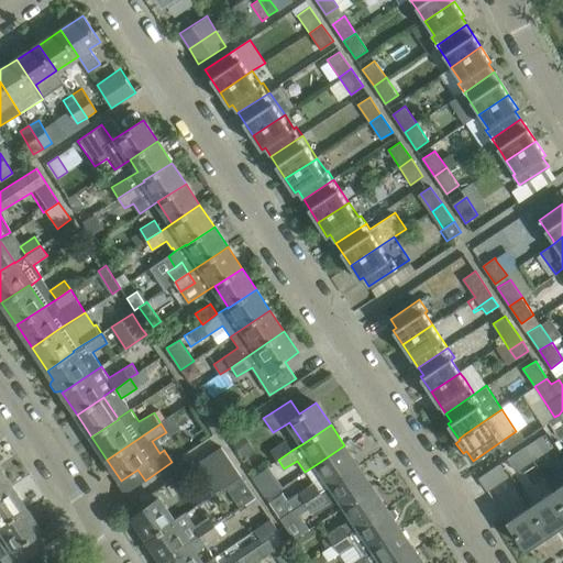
[(242,456),(254,449),(243,433),(231,441),(242,456)]
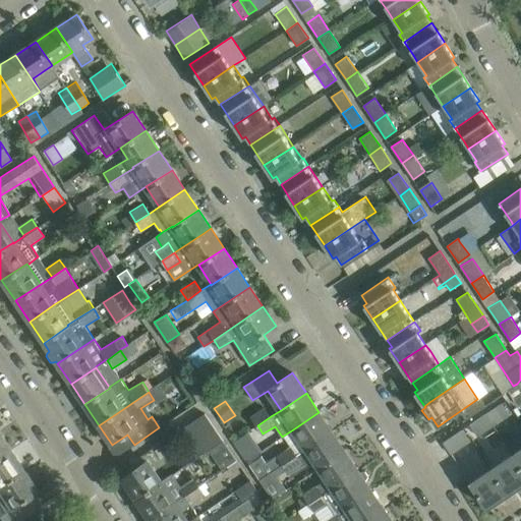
[(493,426),(510,415),(502,403),(484,414),(493,426)]
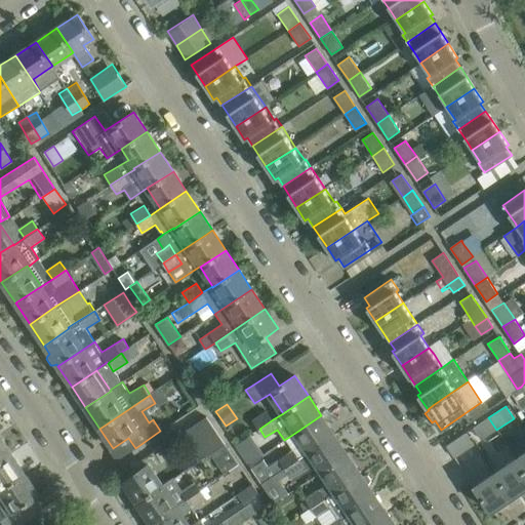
[(259,429),(273,419),(268,411),(254,420),(259,429)]
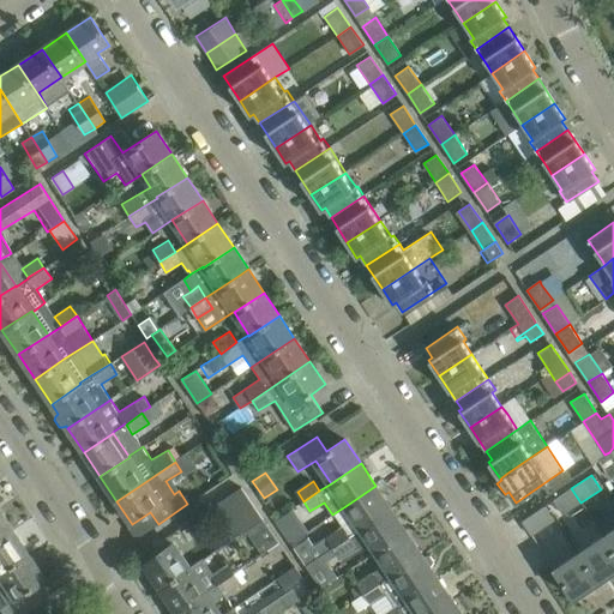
[(375,486),(345,506),(355,519),(313,545),(305,533),(290,542),(305,565),(333,547),(333,548),(350,537),(350,536),(361,529),(362,529),(391,510),(375,486)]
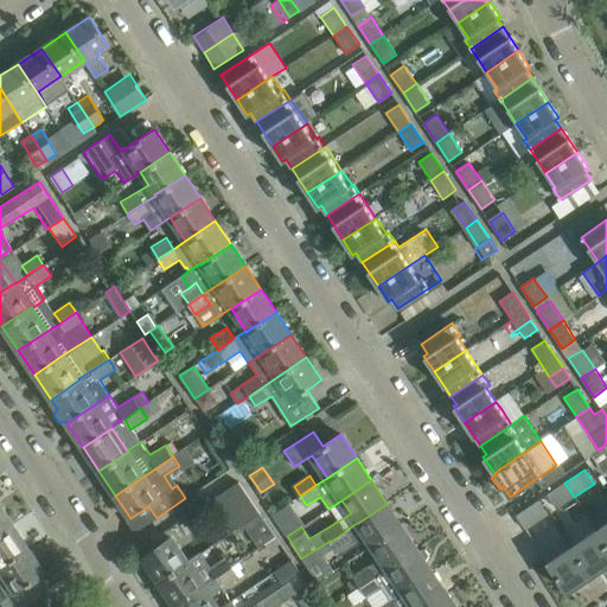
[(260,512),(238,483),(213,499),(215,512),(229,534),(260,512)]
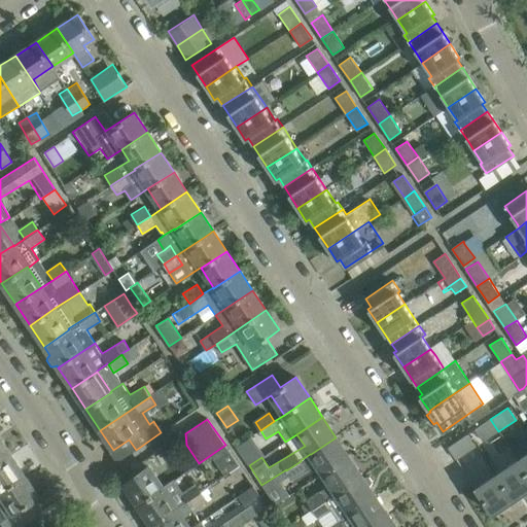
[(498,431),(490,419),(475,429),(483,442),(498,431)]
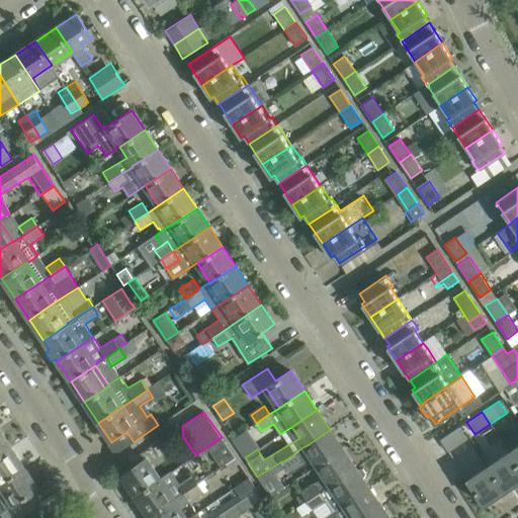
[(461,426),(457,429),(440,440),(448,451),(468,438),(461,426)]
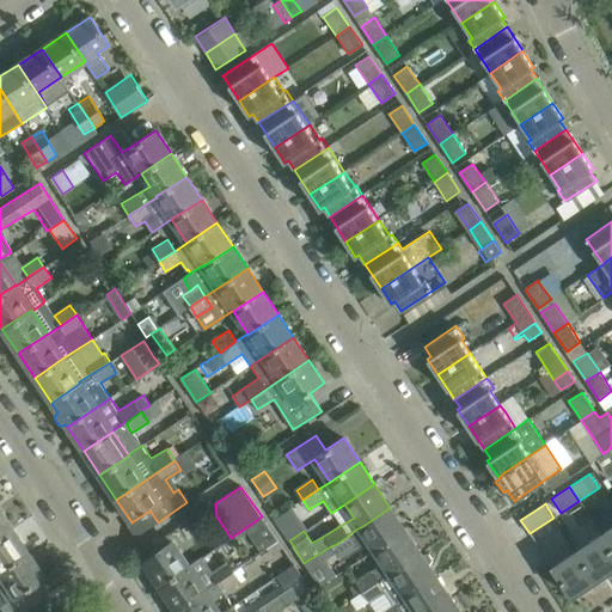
[(349,534),(349,536),(355,545),(359,551),(372,544),(375,550),(405,531),(390,508),(361,527),(360,527),(349,534)]
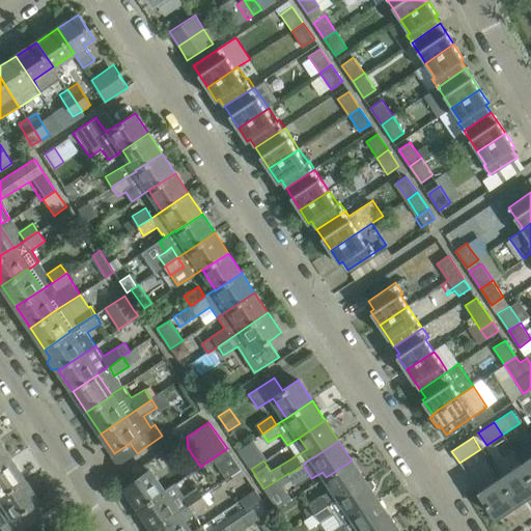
[(0,466),(10,458),(0,443),(0,466)]
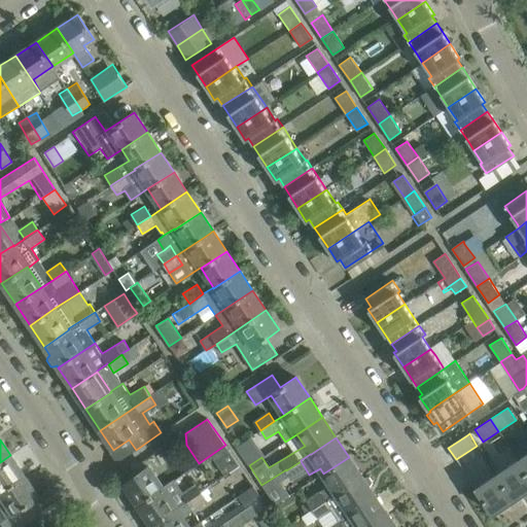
[(526,454),(518,460),(526,473),(526,454)]
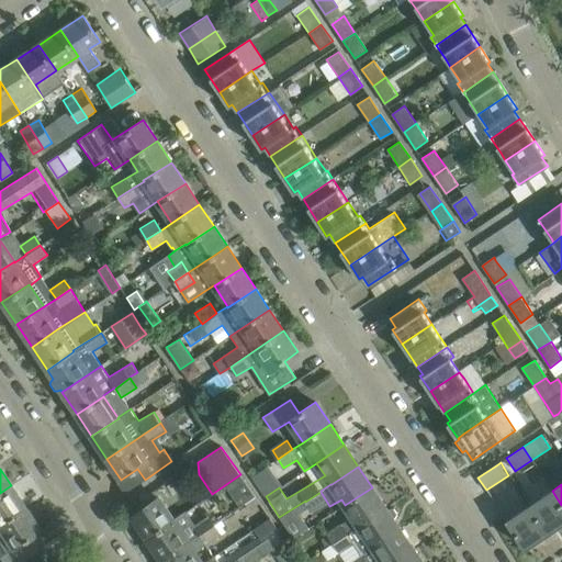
[(11,485),(0,493),(0,524),(26,507),(11,485)]
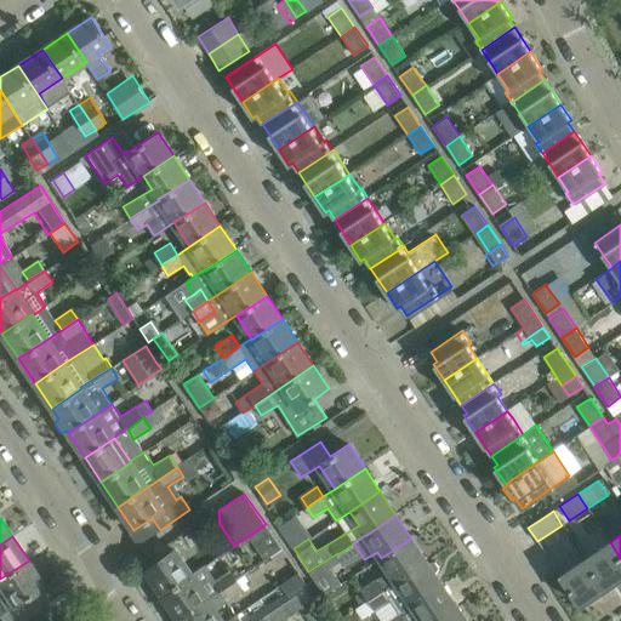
[(411,539),(381,558),(389,570),(360,587),(369,600),(385,590),(385,588),(397,581),(397,582),(427,562),(411,539)]
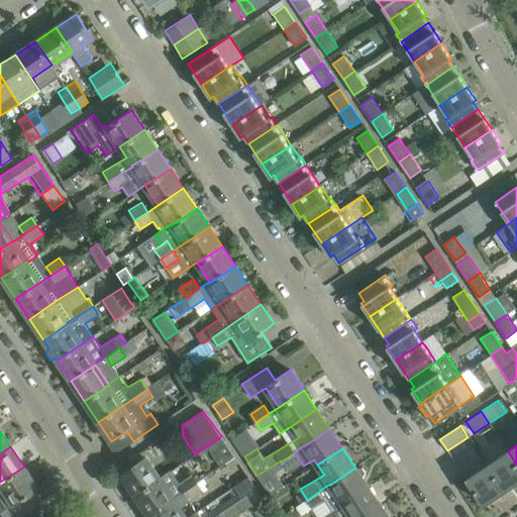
[(225,462),(234,457),(230,451),(222,457),(225,462)]
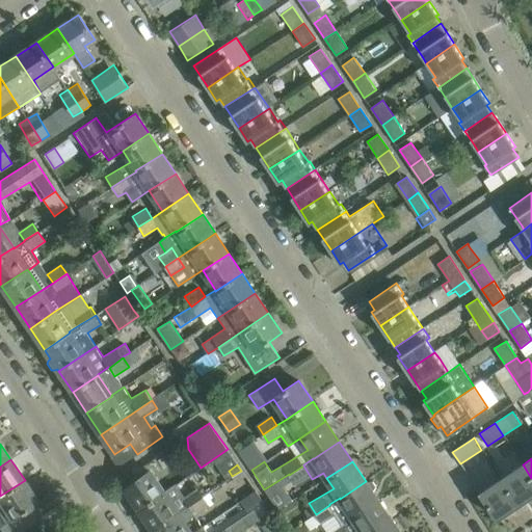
[(531,491),(531,478),(523,464),(501,479),(516,503),(531,491)]
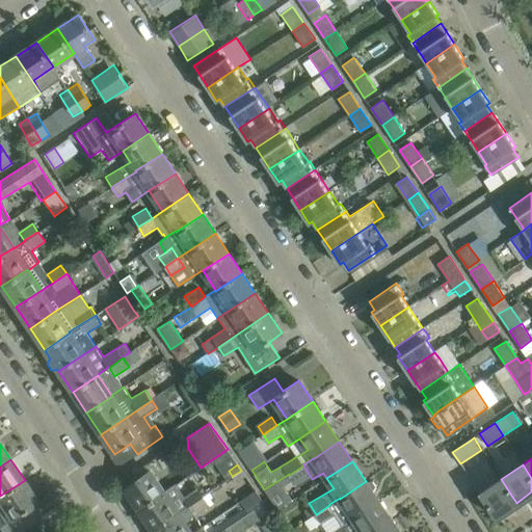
[(289,475),(295,483),(309,474),(303,466),(289,475)]
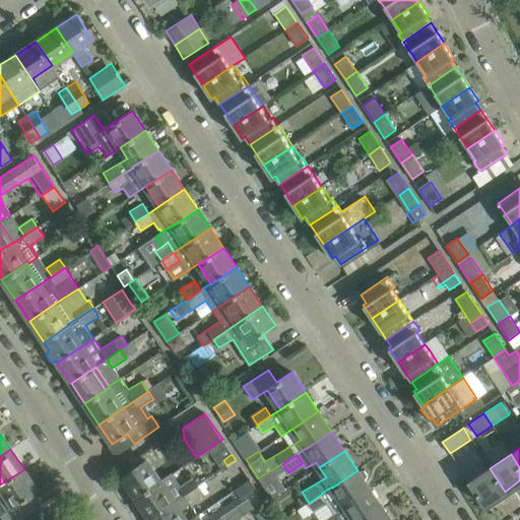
[(159,479),(146,460),(121,476),(135,498),(159,480),(159,479)]
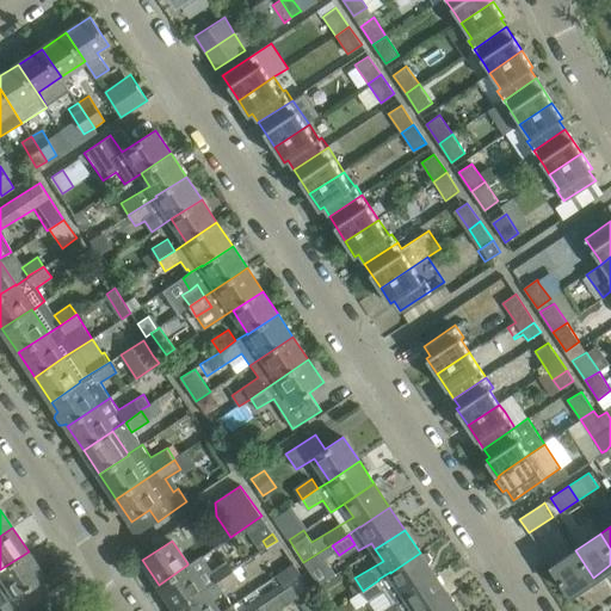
[(277,541),(266,547),(271,554),(281,547),(277,541)]
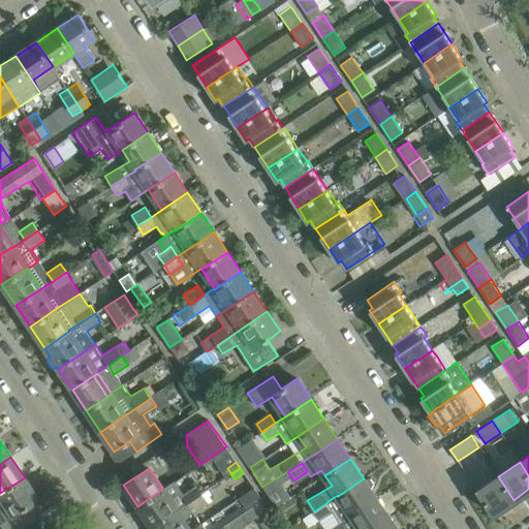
[(498,476),(494,479),(477,491),(493,515),(514,500),(498,476)]
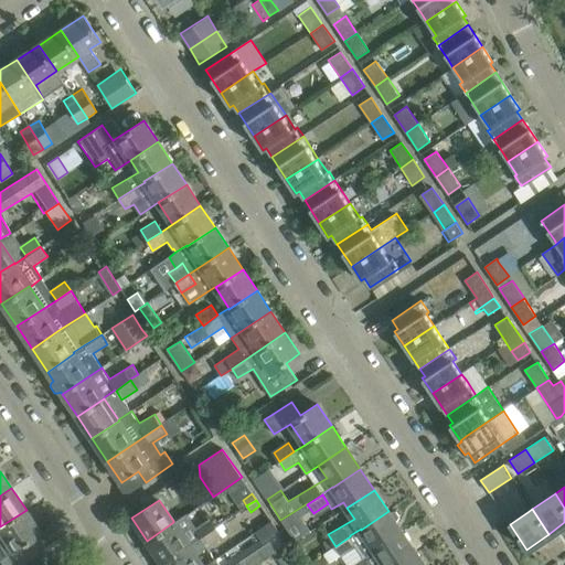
[(33,539),(41,533),(27,510),(0,526),(0,558),(0,561),(16,551),(24,564),(43,552),(33,539)]
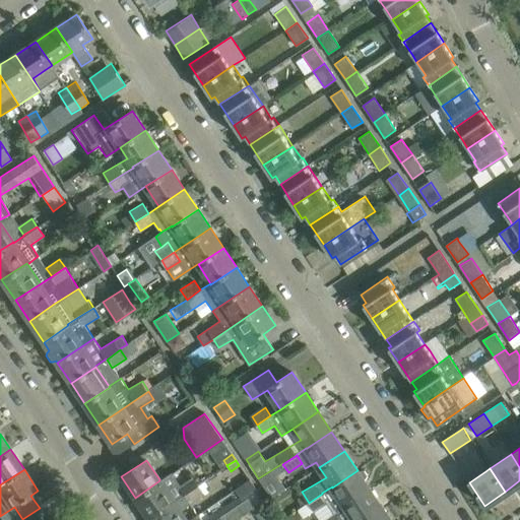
[(358,470),(332,488),(344,505),(333,512),(334,513),(370,489),(365,480),(368,475),(365,470),(359,471),(358,470)]
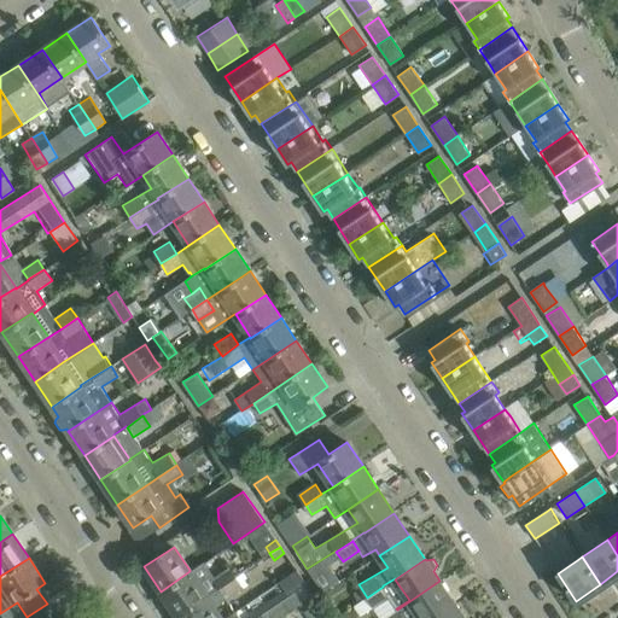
[(204,561),(190,570),(190,571),(161,592),(178,616),(207,596),(207,595),(219,588),(235,577),(228,565),(213,575),(204,561)]
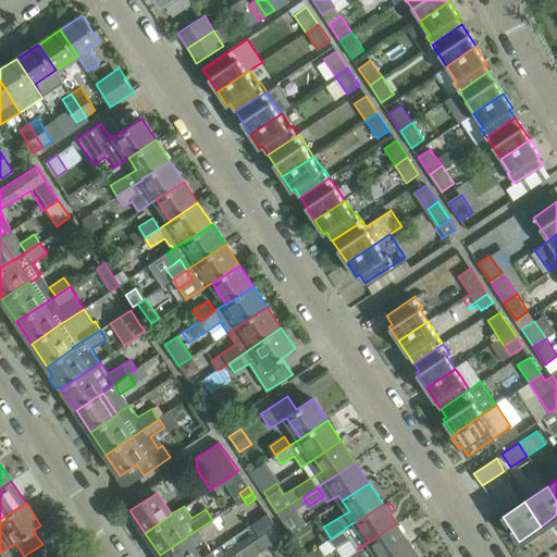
[(197,530),(186,536),(186,537),(160,555),(160,556),(199,556),(194,548),(225,527),(219,515),(212,520),(197,530)]
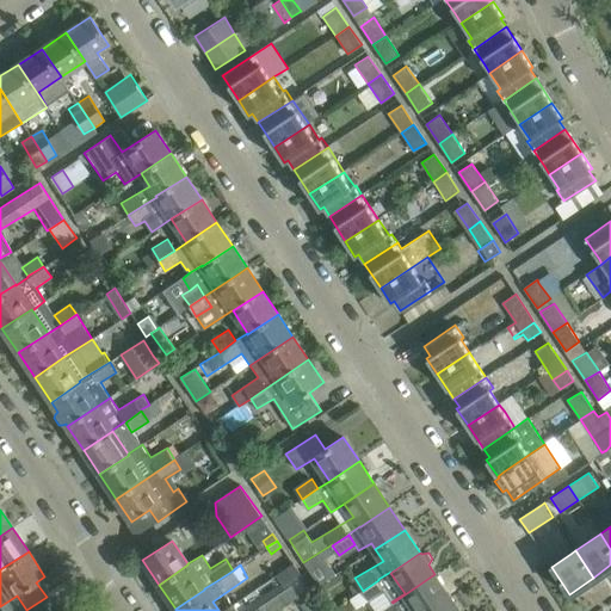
[(434,574),(393,603),(397,610),(429,610),(450,598),(434,574)]
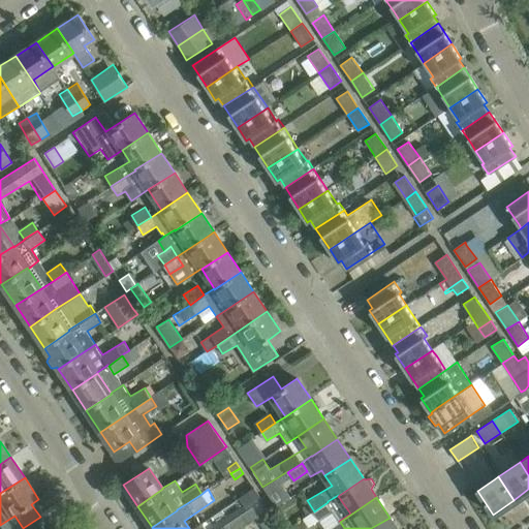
[(314,511),(319,520),(334,511),(328,502),(314,511)]
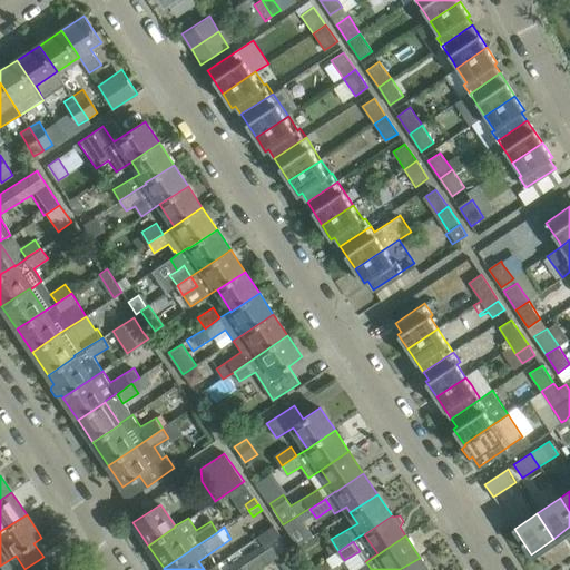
[(236,569),(222,569),(217,563),(207,569),(257,569),(269,561),(263,552),(236,569)]
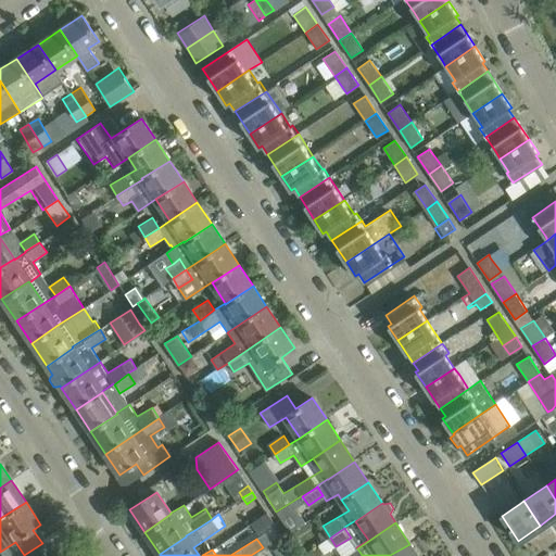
[(417,555),(409,544),(390,555),(417,555)]
